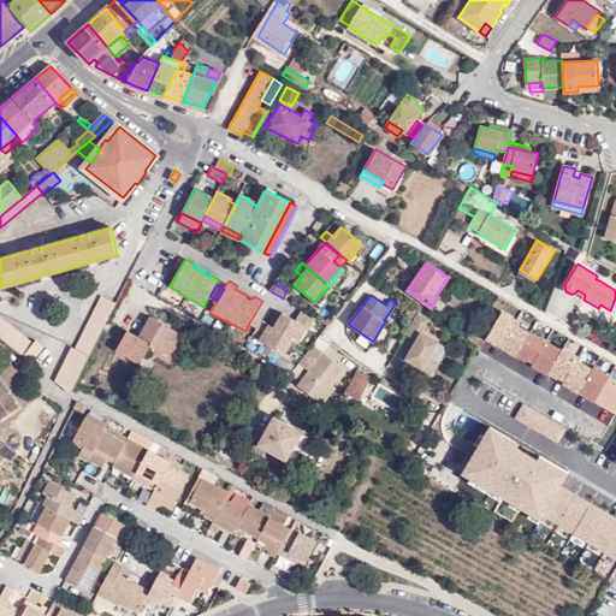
[(54,380),(71,394),(73,389),(116,303),(101,296),(75,349),(72,348),(54,380)]
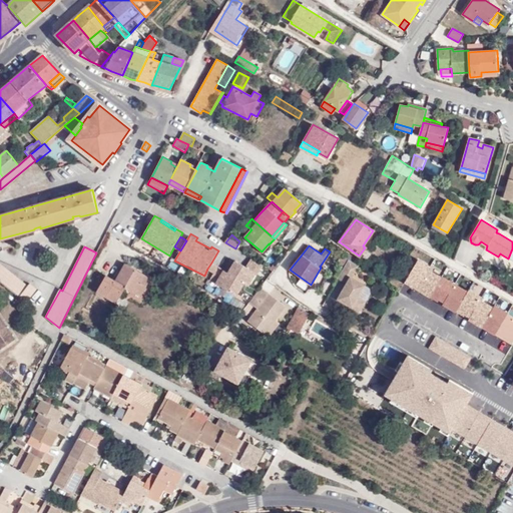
[(343,263),(341,267),(344,269),(349,261),(341,255),(338,261),(343,263)]
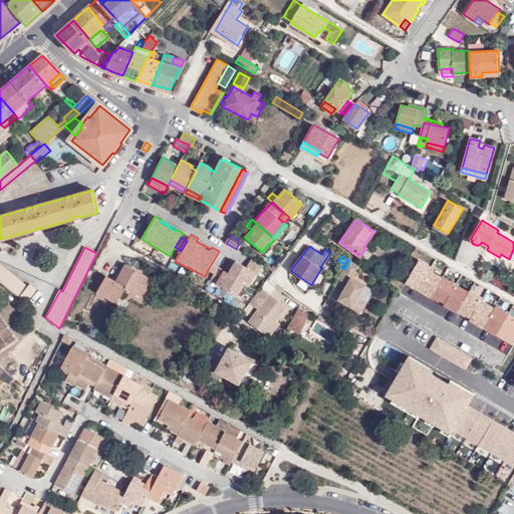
[(236,261),(229,273),(219,267),(215,273),(211,280),(238,296),(245,284),(250,286),(263,265),(252,258),(246,267),(236,261)]
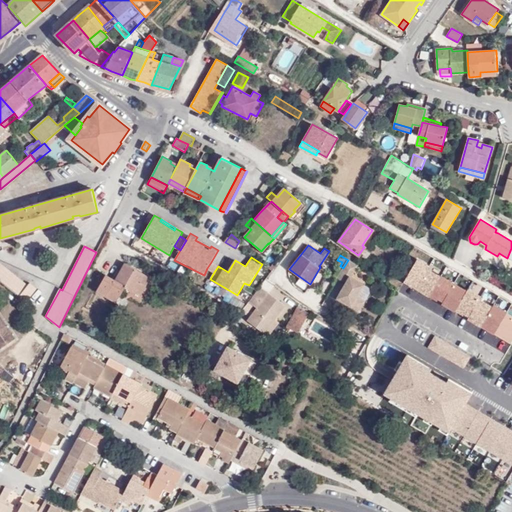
[(364,302),(357,298),(365,286),(351,278),(358,266),(348,260),(343,268),(337,279),(346,284),(337,299),(359,312),(364,302)]
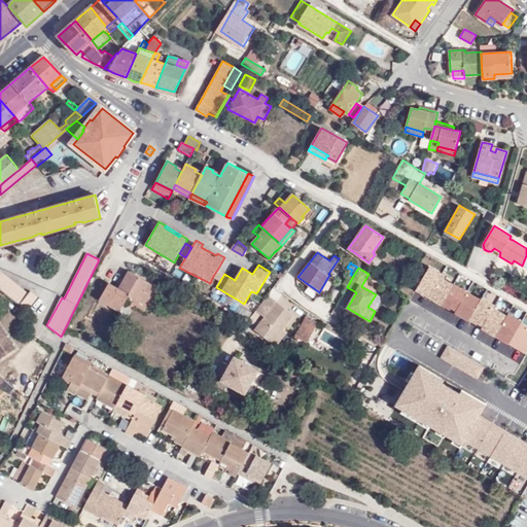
[(217,270),(213,276),(220,280),(224,274),(217,270)]
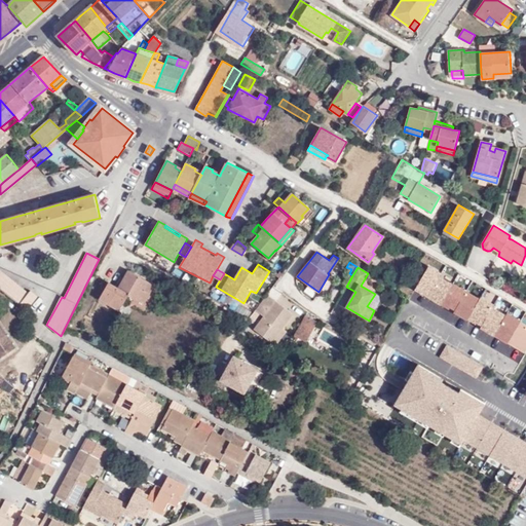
[(28,293),(0,270),(0,287),(28,309),(37,296),(30,291),(28,293)]
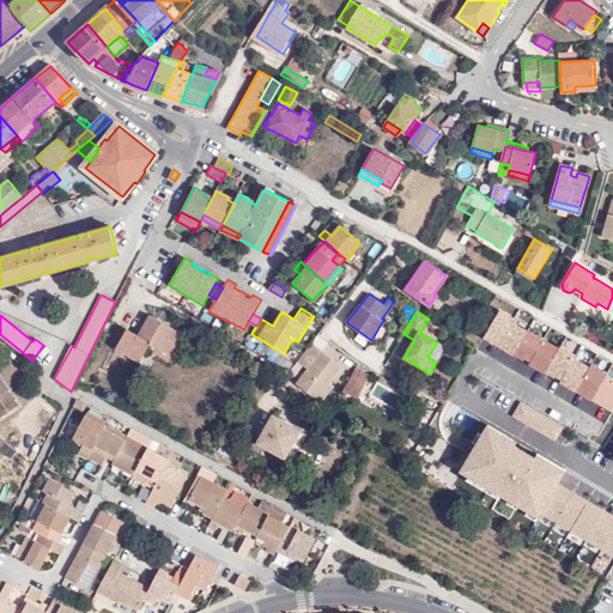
[(174,341),(168,338),(173,329),(150,316),(141,329),(138,328),(134,334),(127,329),(116,347),(139,360),(149,344),(167,353),(174,341)]
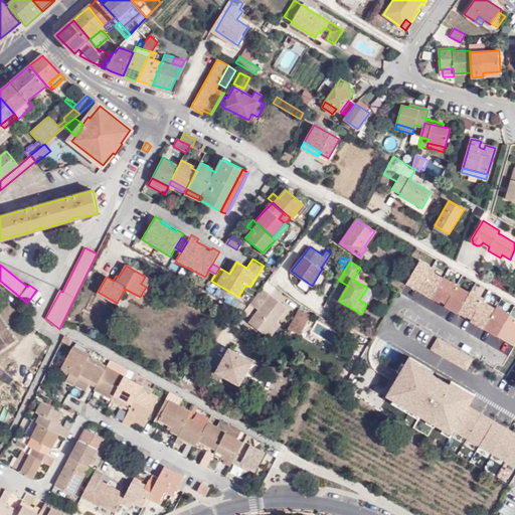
[(326,279),(328,274),(322,269),(319,274),(326,279)]
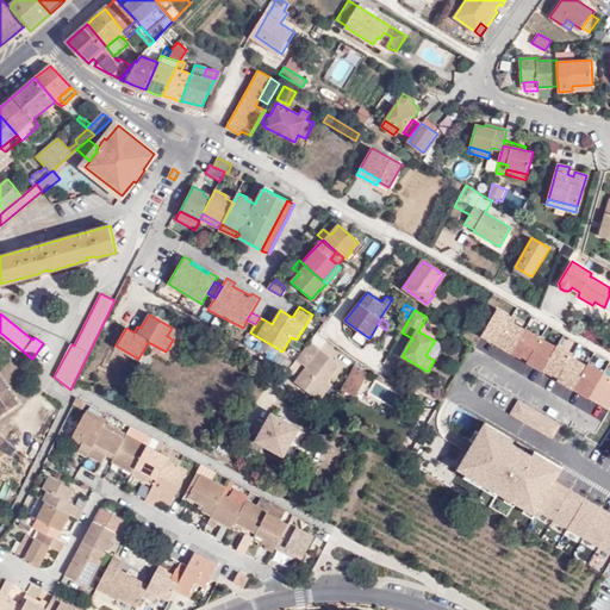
[(173,340),(179,331),(172,328),(167,336),(173,340)]
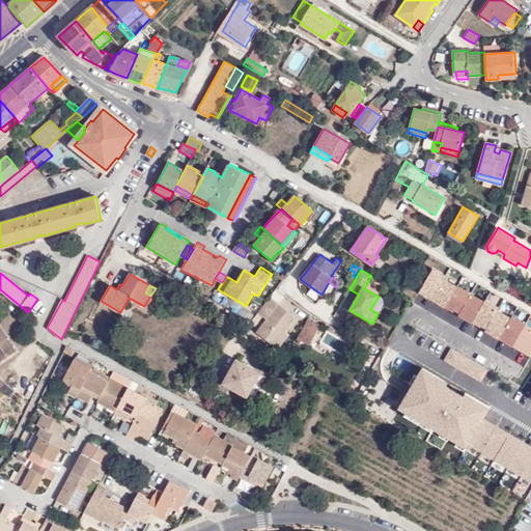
[(283,333),(294,317),(272,302),(269,299),(256,314),(264,319),(255,332),(274,345),(283,333)]
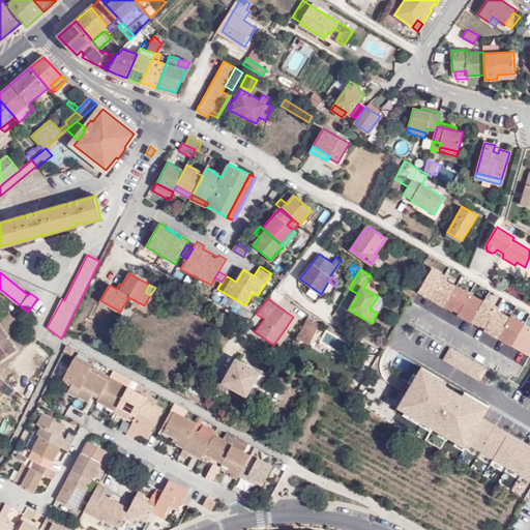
[(307,317),(297,336),(310,344),(320,323),(307,317)]
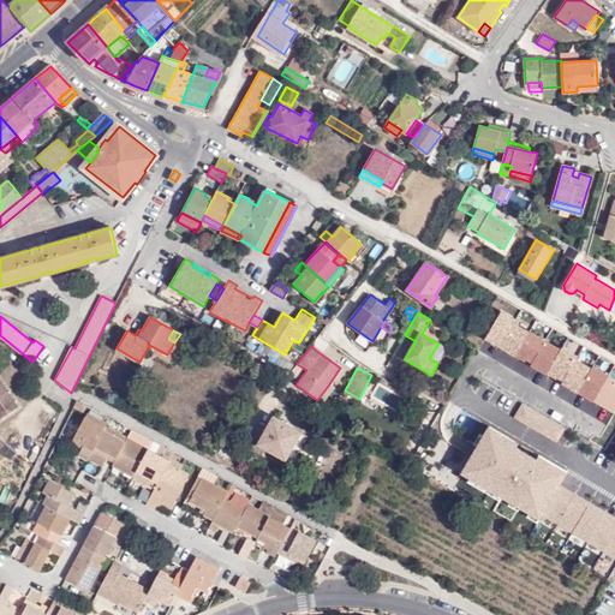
[(18,406),(0,380),(0,416),(1,418),(18,406)]
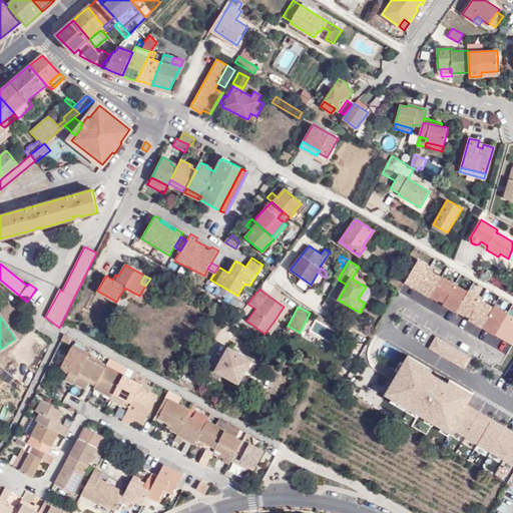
[(268,336),(276,324),(274,322),(265,334),(268,336)]
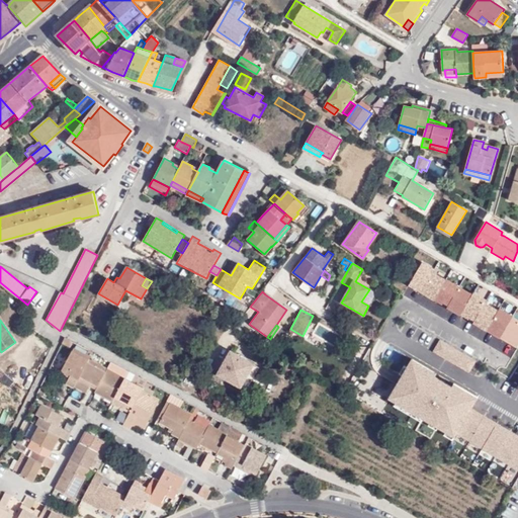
[(416,343),(428,348),(433,334),(420,330),(416,343)]
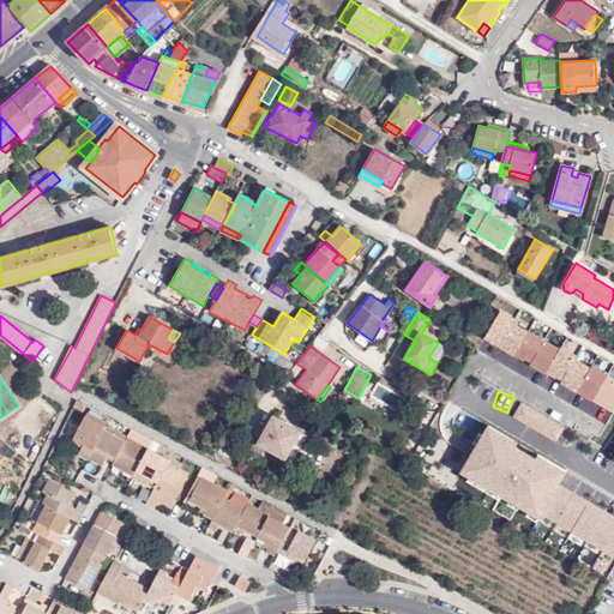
[(88,405),(78,399),(74,407),(85,411),(88,405)]
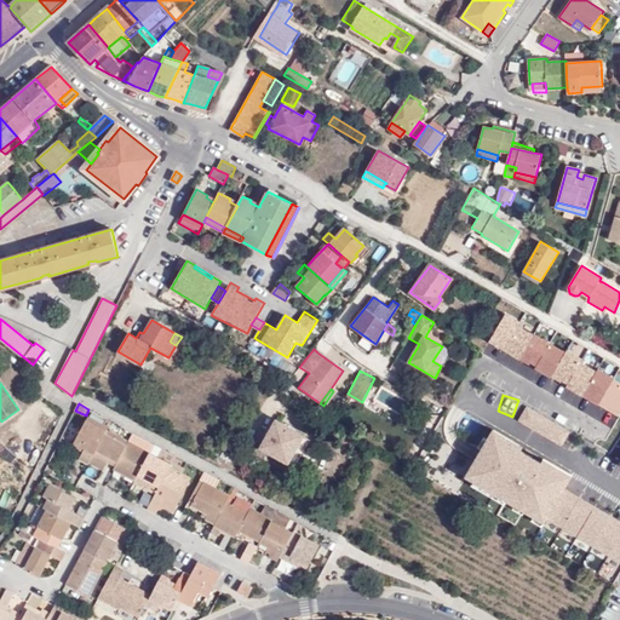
[(413,429),(418,422),(412,418),(408,425),(413,429)]
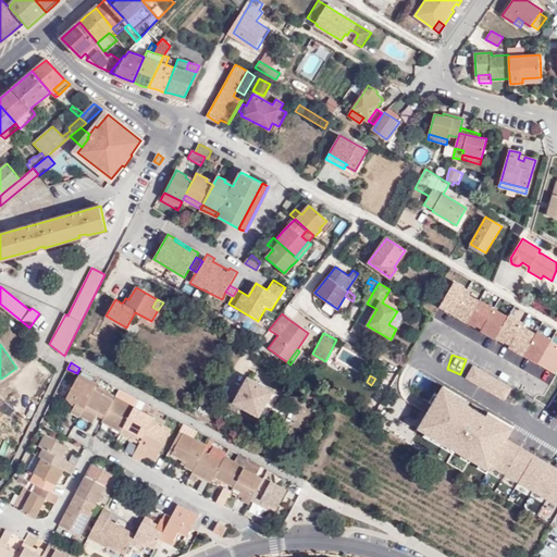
[(76,405),(73,411),(81,416),(83,413),(95,390),(97,386),(78,376),(67,396),(77,401),(76,405)]
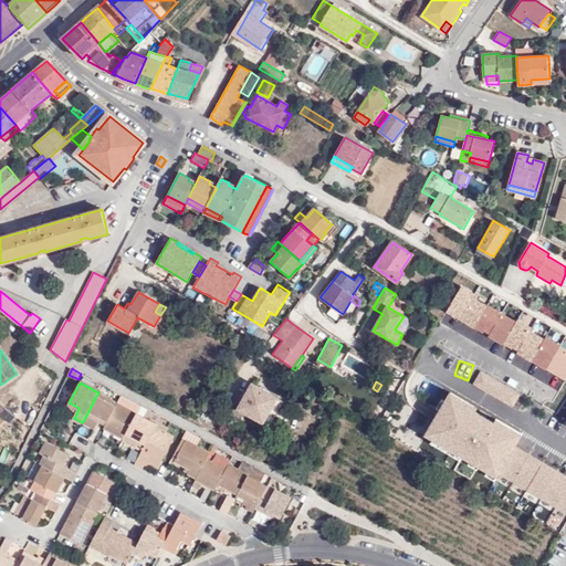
[(239,408),(263,422),(278,397),(253,383),(239,408)]
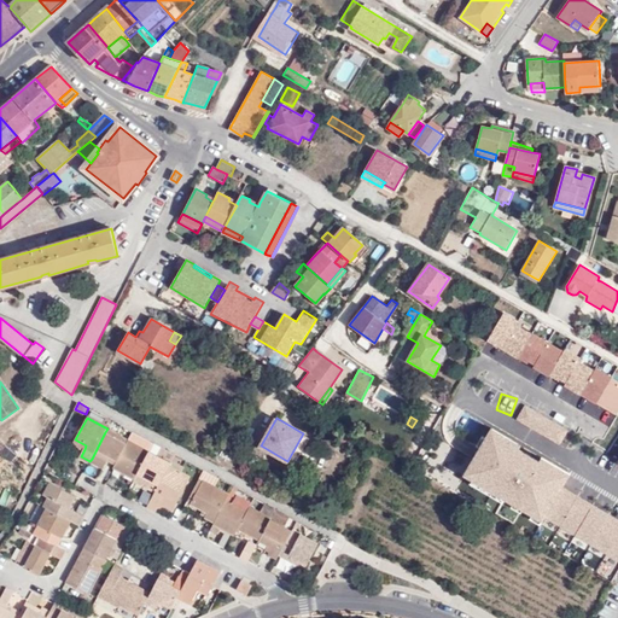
[(108,461),(109,458),(117,461),(126,443),(118,439),(109,433),(105,432),(92,459),(105,466),(108,461)]
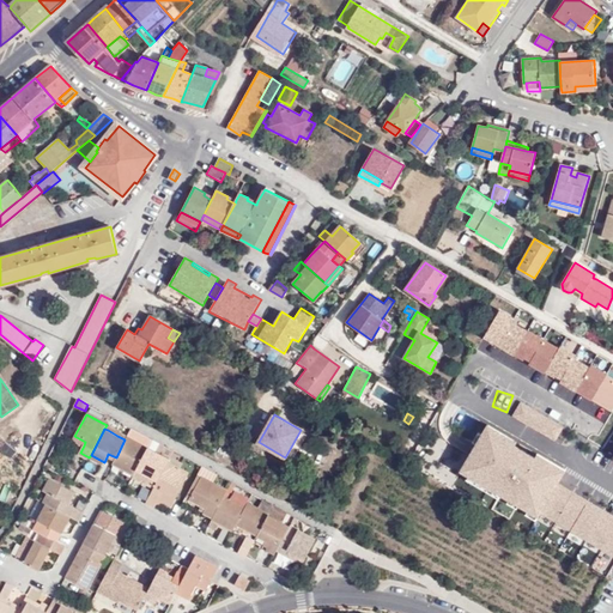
[(292,462),(308,435),(301,430),(285,457),(292,462)]
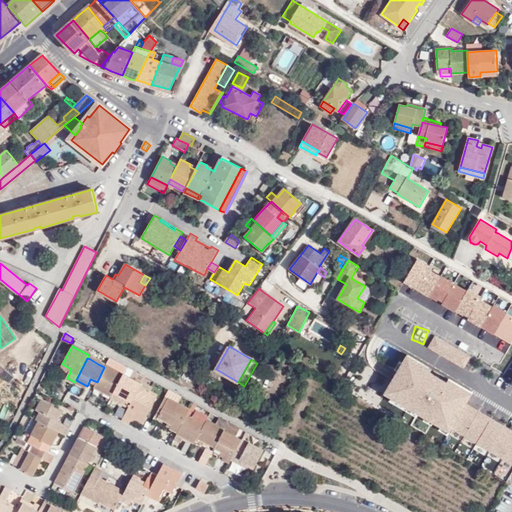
[(511,430),(406,363),(384,394),(447,431),(451,424),(511,460),(511,430)]
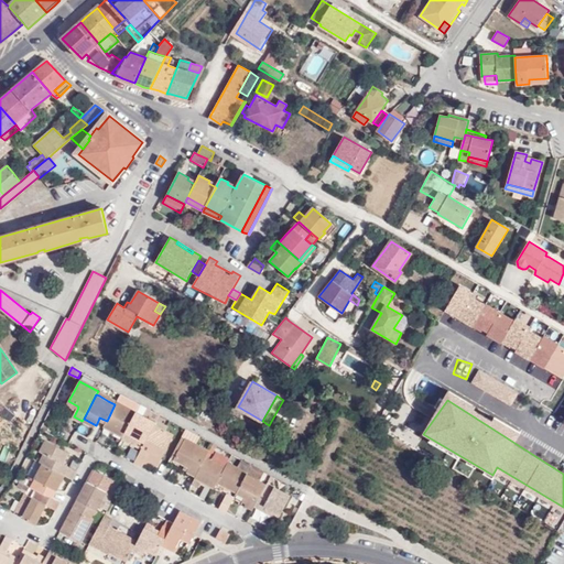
[(104,426),(122,437),(125,433),(137,412),(117,402),(115,404),(107,421),(105,424),(104,426)]
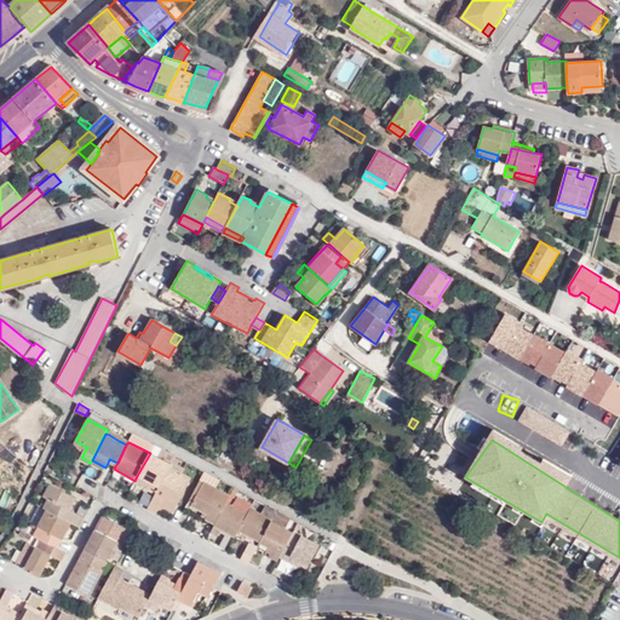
[(170,468),(171,465),(150,453),(137,476),(149,483),(158,488),(170,468)]
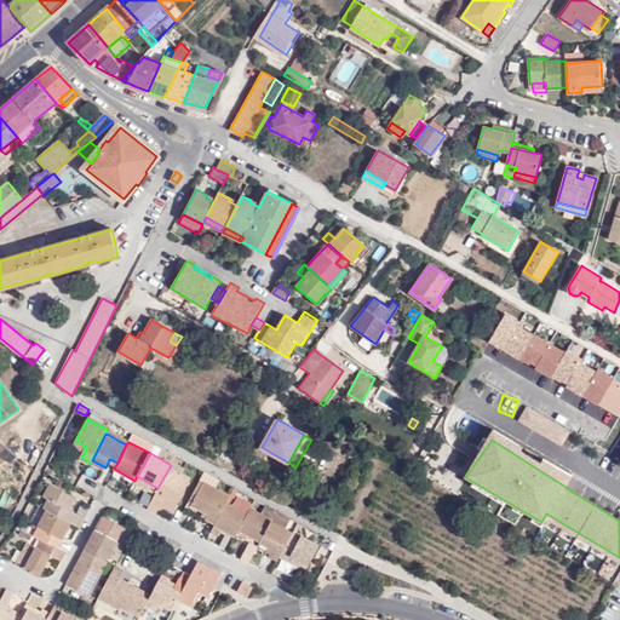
[(105,468),(92,460),(90,463),(104,470),(105,468)]
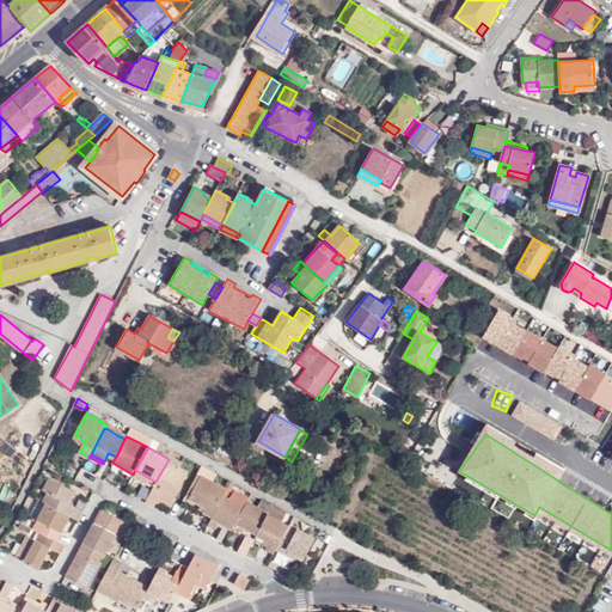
[(173,500),(188,472),(167,461),(155,482),(153,487),(145,502),(153,507),(158,499),(172,506),(175,501),(173,500)]
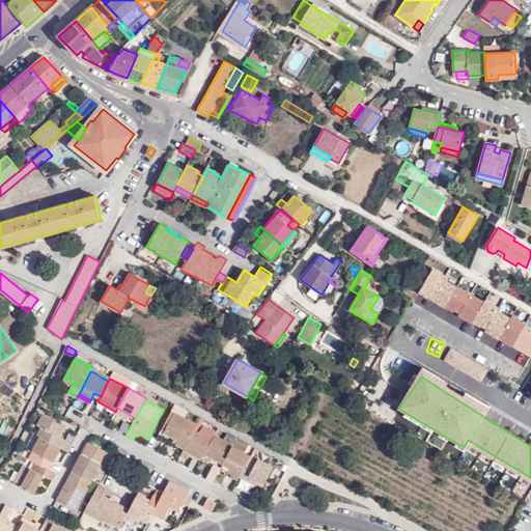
[(194,429),(196,425),(171,411),(161,430),(177,440),(175,444),(184,448),(194,429)]
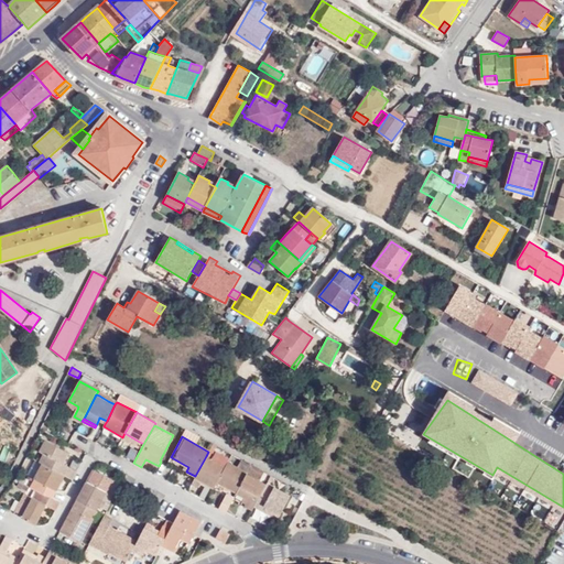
[(136,440),(133,444),(141,448),(143,444),(136,440)]
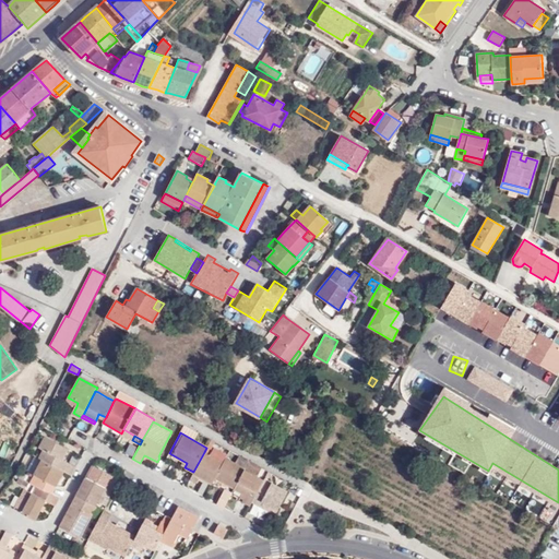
[(39,449),(45,451),(40,459),(62,471),(71,475),(75,467),(62,460),(69,450),(46,437),(39,449)]
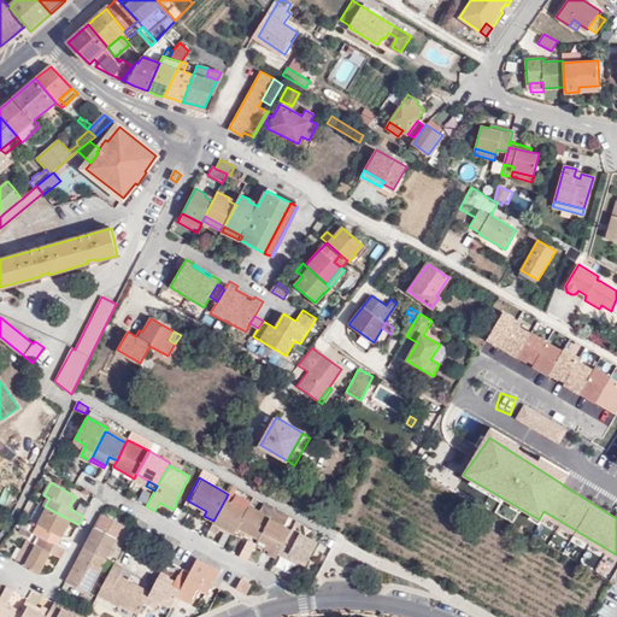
[(146,486),(137,501),(146,506),(154,491),(146,486)]
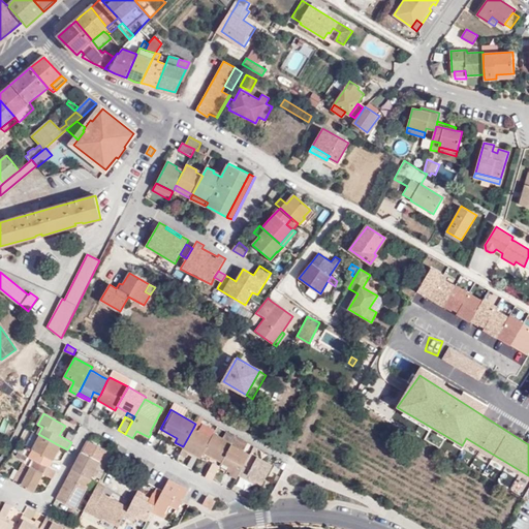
[(214,433),(201,426),(199,431),(212,438),(214,433)]
